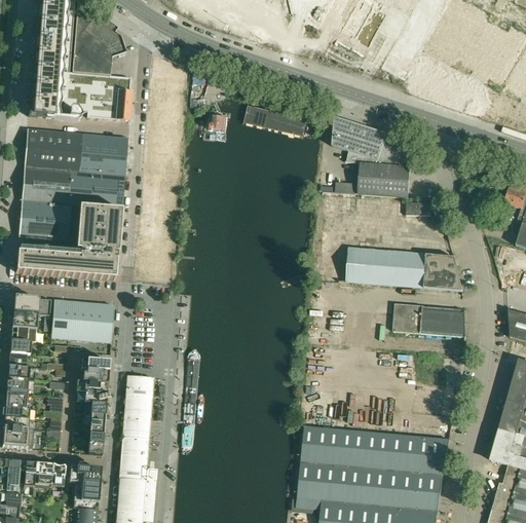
[(37,0),(28,114),(58,117),(66,9),(74,9),(74,0),(37,0)]
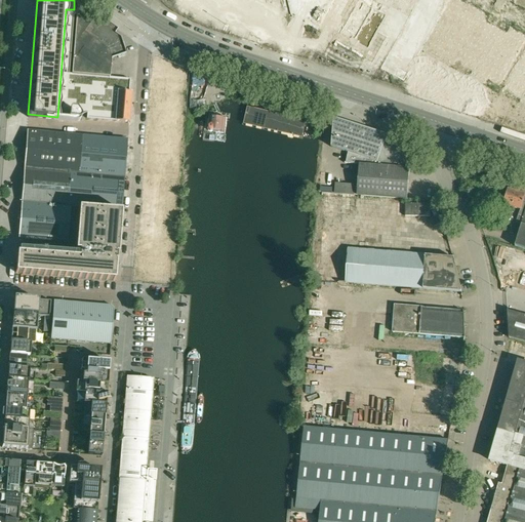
[(385,33),(392,37),(406,10),(401,7),(404,0),(374,0),(366,15),(360,8),(355,17),(351,15),(345,26),(353,30),(349,33),(355,41),(374,51),(377,46),(373,41),(385,33)]
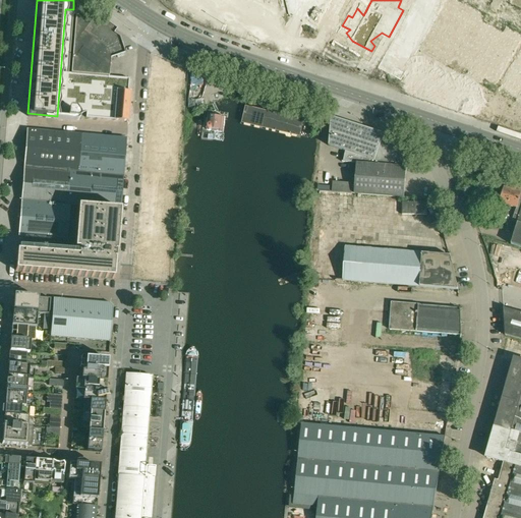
[(76,2),(71,70),(109,73),(110,55),(124,50),(119,35),(113,31),(116,26),(82,2),(76,2)]
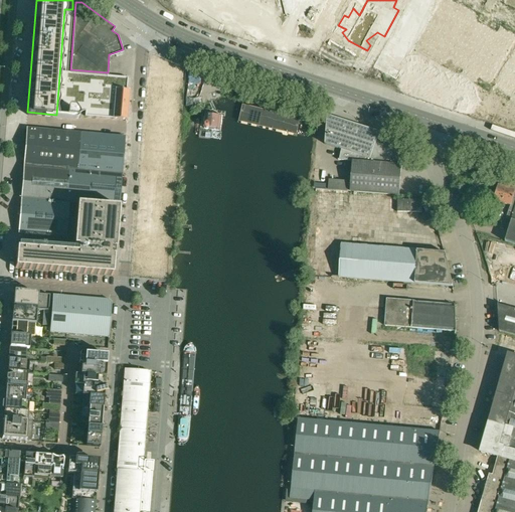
[(486,111),(498,83),(409,42),(400,63),(411,68),(418,53),(437,61),(425,87),(442,95),(443,91),(486,111)]
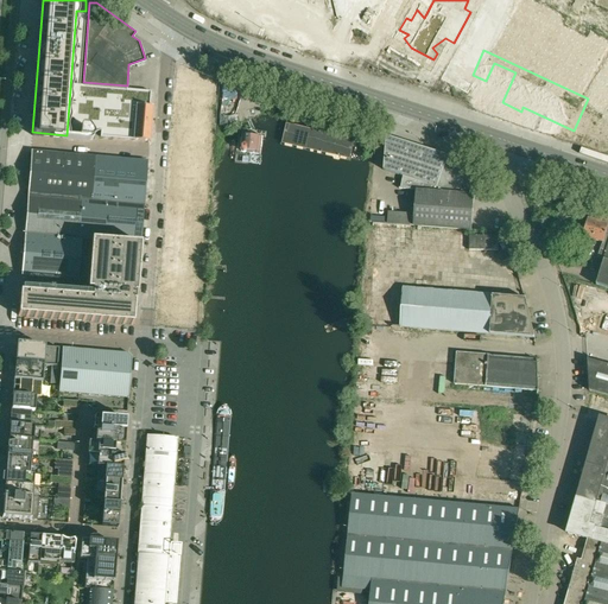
[(80,125),(78,135),(89,137),(90,137),(92,137),(93,137),(93,135),(94,135),(94,134),(94,133),(94,132),(93,132),(92,129),(101,122),(100,134),(134,137),(149,138),(152,103),(149,103),(150,101),(151,88),(127,87),(127,86),(83,82),(82,97),(80,125)]
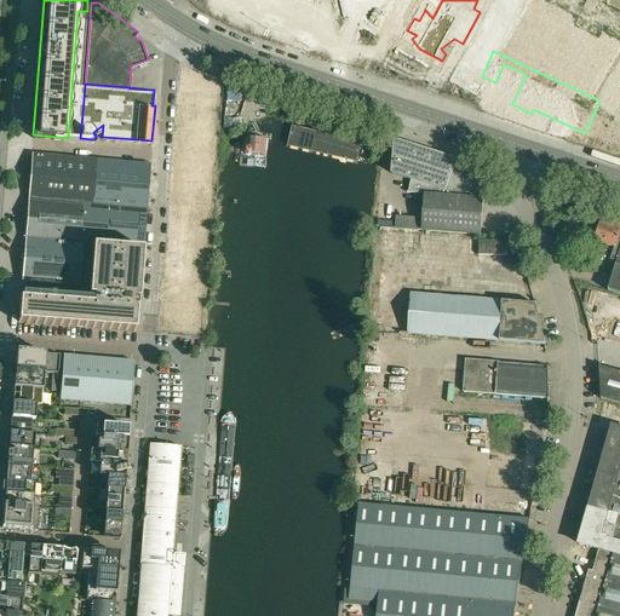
[(600,117),(619,126),(619,113),(604,107),(600,117)]
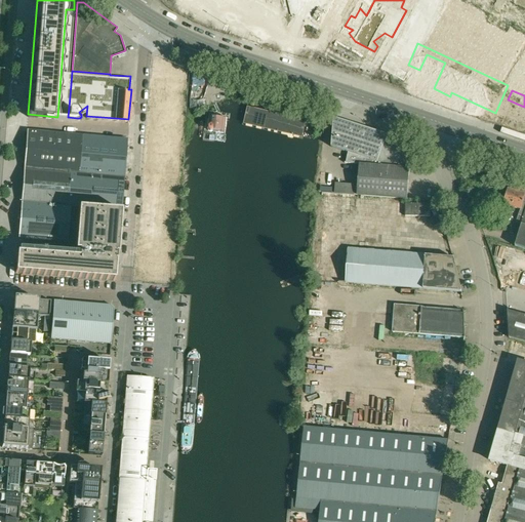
[(311,139),(317,114),(249,93),(242,124),(311,139)]
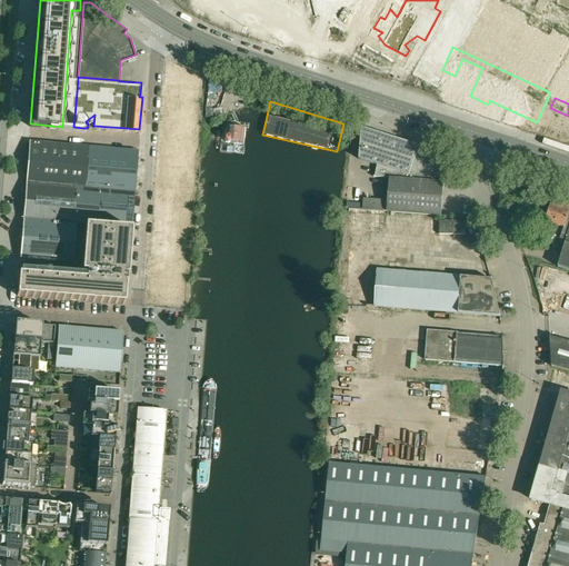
[(200,176),(225,178),(238,118),(207,117),(200,176)]
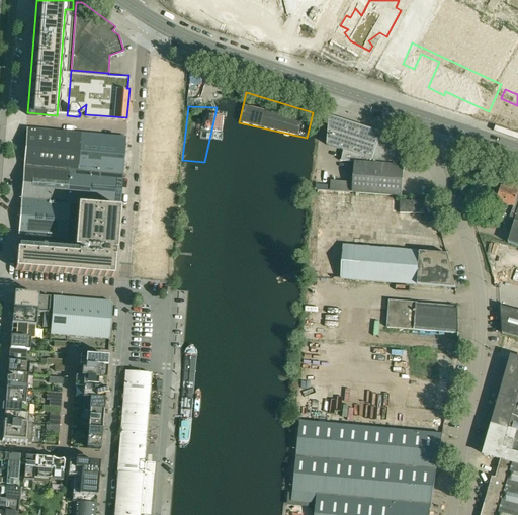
[(330,187),(401,192),(404,162),(399,162),(399,160),(399,158),(399,156),(399,154),(398,152),(398,150),(397,148),(396,146),(395,144),(394,143),(392,141),(391,140),(389,138),(387,137),(385,136),(383,135),(381,134),(379,133),(377,133),(375,132),(372,127),(372,126),(363,124),(346,118),(337,115),(337,116),(329,120),(328,120),(327,142),(345,148),(343,157),(340,157),(354,159),(353,179),(331,178),(330,187)]
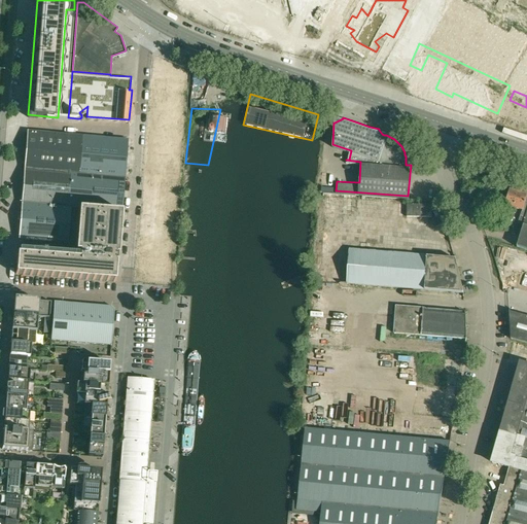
[(79,171),(82,133),(27,129),(19,235),(67,239),(70,204),(79,205),(123,209),(125,175),(79,171)]
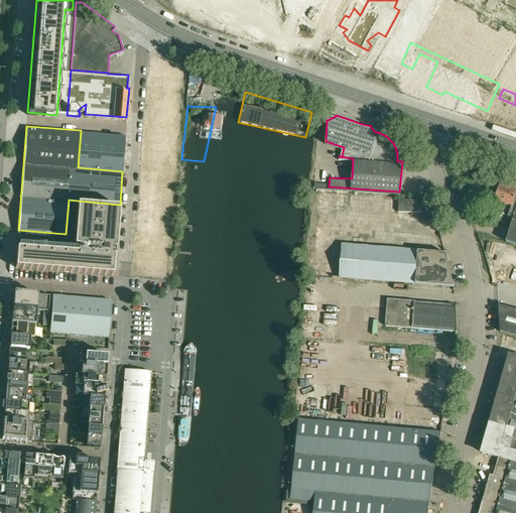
[(78,167),(122,171),(125,134),(81,130),(78,167)]
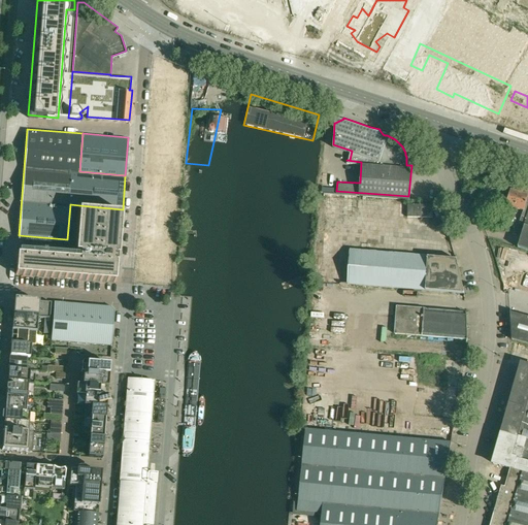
[(519,222),(525,223),(527,211),(527,200),(527,195),(527,193),(510,188),(509,193),(500,191),(498,200),(524,207),(519,222)]
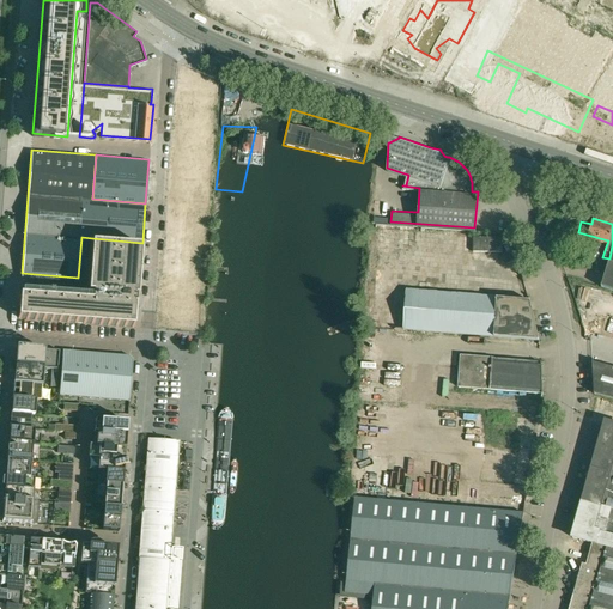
[(612,226),(612,232),(612,245),(610,259),(601,284),(612,287),(612,226)]
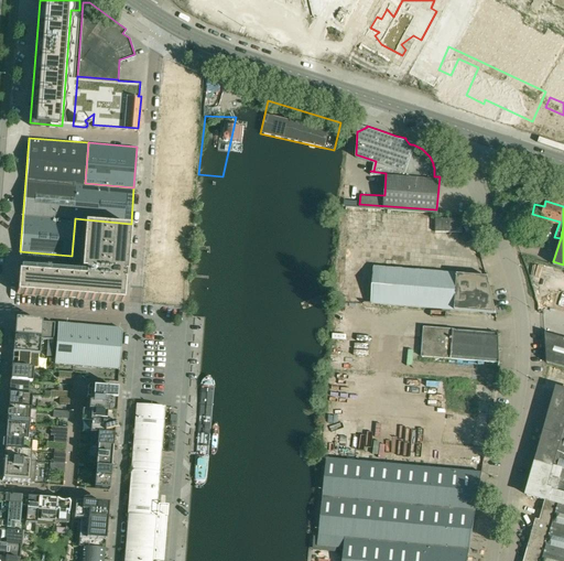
[(84,273),(19,268),(17,289),(122,298),(126,270),(127,270),(131,224),(85,219),(80,266),(85,266),(84,273)]
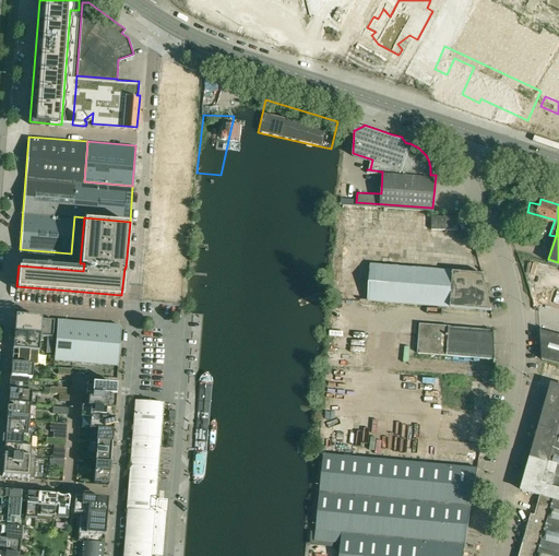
[(471,235),(466,227),(459,231),(463,238),(471,235)]
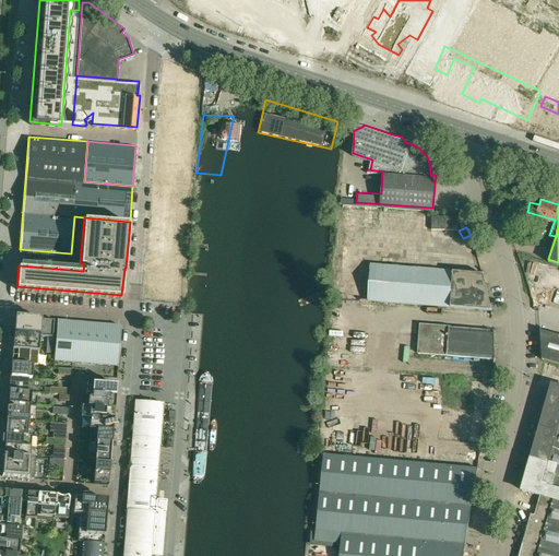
[(536,258),(533,271),(549,275),(552,262),(536,258)]
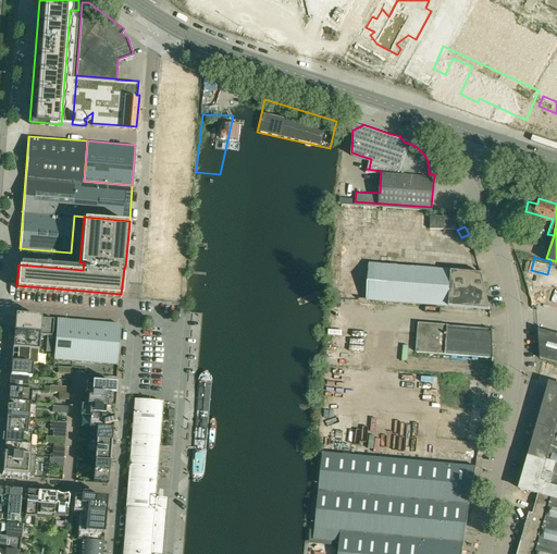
[(490,307),(484,280),(482,271),(452,269),(452,267),(370,261),(368,297),(449,304),(490,307)]
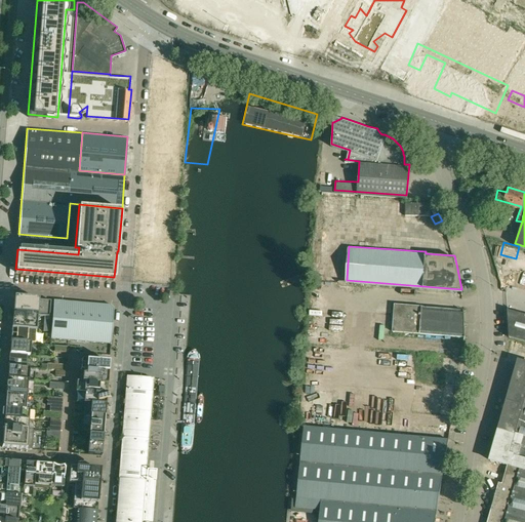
[(320,251),(318,265),(328,266),(330,253),(320,251)]
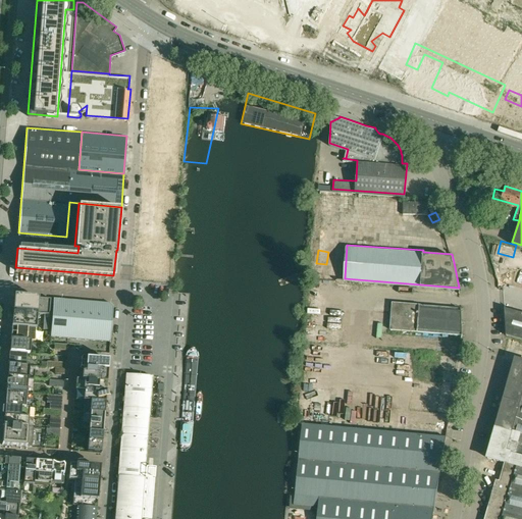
[(50,296),(14,294),(11,324),(36,326),(37,311),(44,312),(49,312),(50,296)]
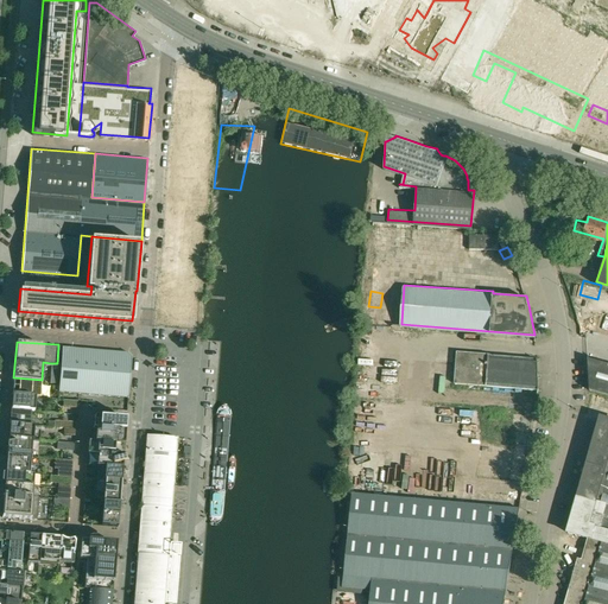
[(127,351),(62,345),(59,388),(128,395),(132,354),(127,351)]
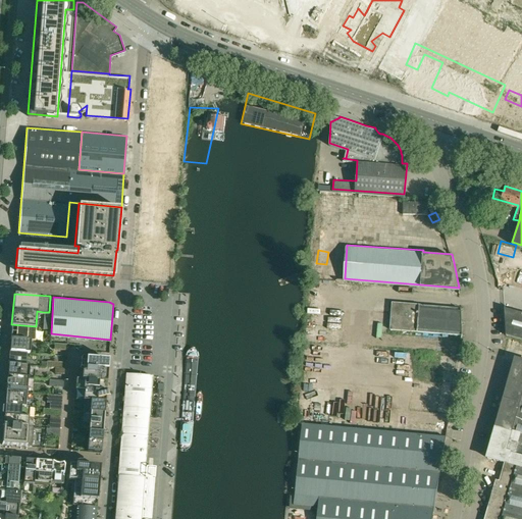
[(462,333),(461,307),(393,301),(390,327),(462,333)]
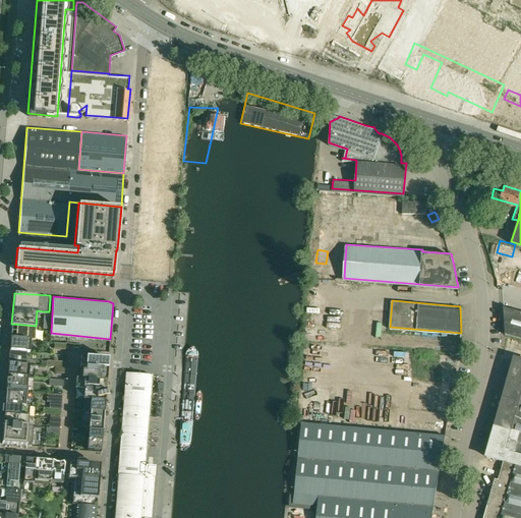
[(520,336),(520,310),(504,305),(506,332),(520,336)]
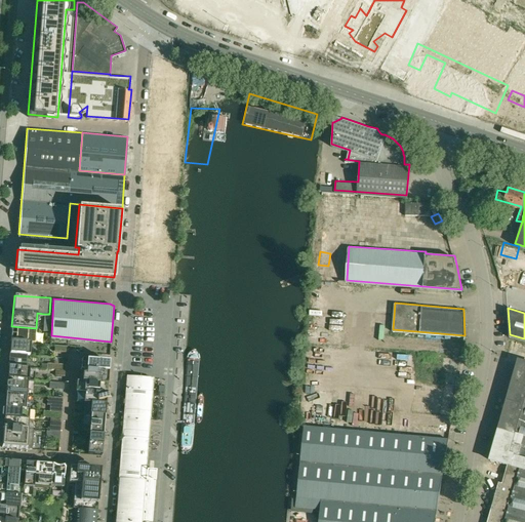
[(11,326),(10,339),(31,340),(35,340),(36,328),(32,328),(11,326)]
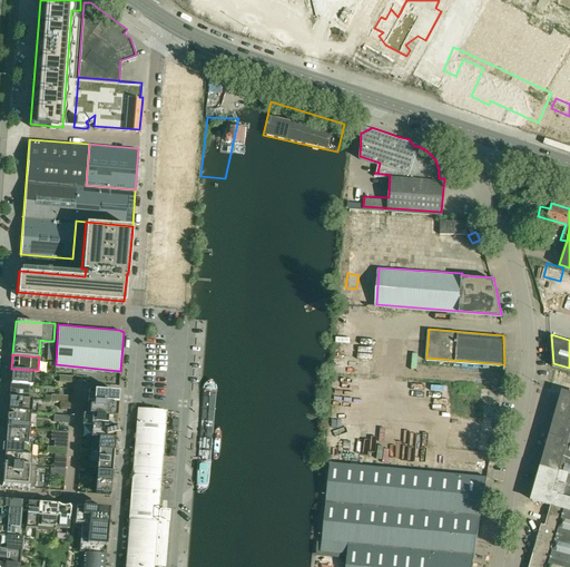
[(33,370),(11,369),(10,382),(29,383),(32,383),(33,370)]
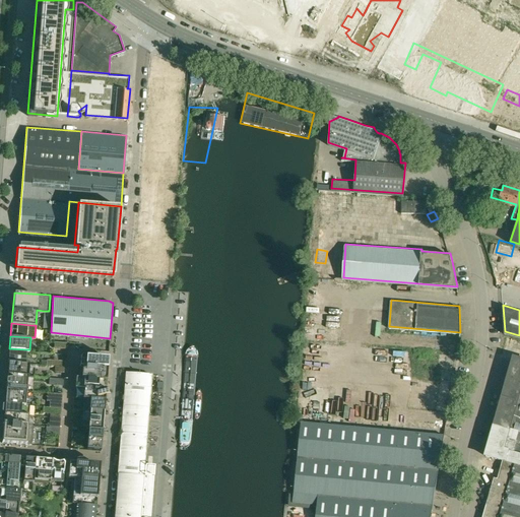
[(9,348),(8,360),(25,362),(26,349),(9,348)]
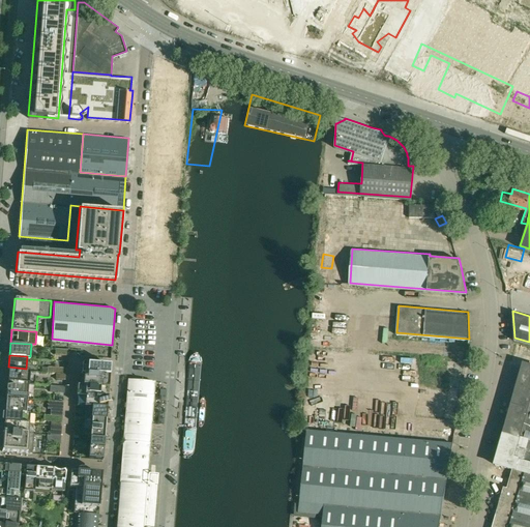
[(82,360),(82,371),(84,371),(110,373),(110,362),(82,360)]
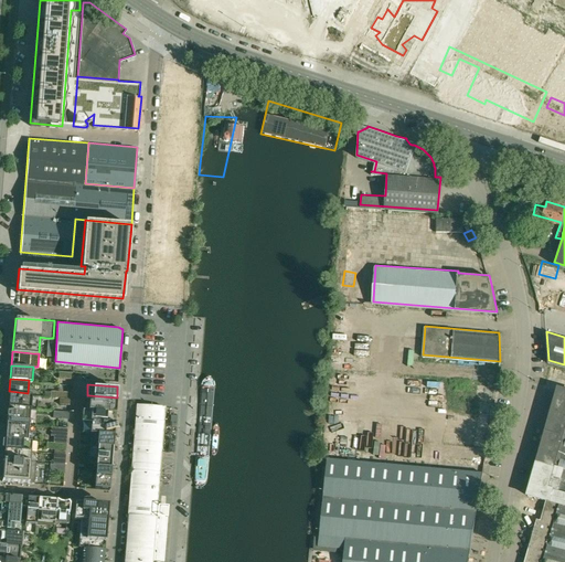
[(564,388),(557,386),(528,494),(532,495),(546,499),(558,501),(564,502),(564,388)]
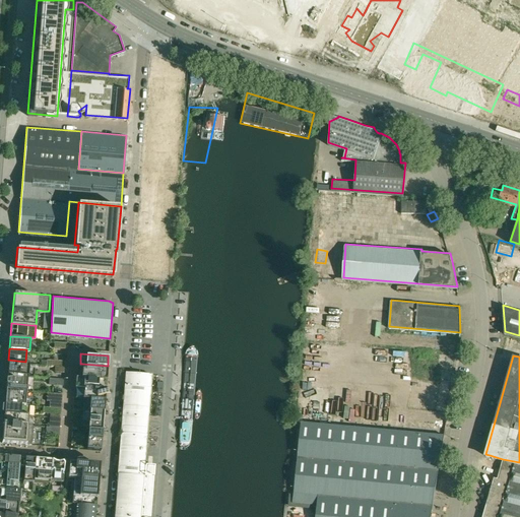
[(8,360),(7,372),(28,374),(29,362),(25,362),(8,360)]
